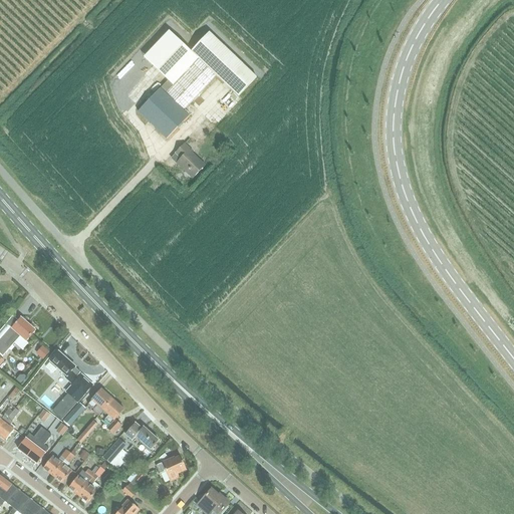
[(167,80),(160,88),(138,111),(167,140),(189,115),(183,110),(216,75),(238,96),(256,77),(209,32),(191,51),(199,58),(198,59),(169,31),(144,57),(167,80)]
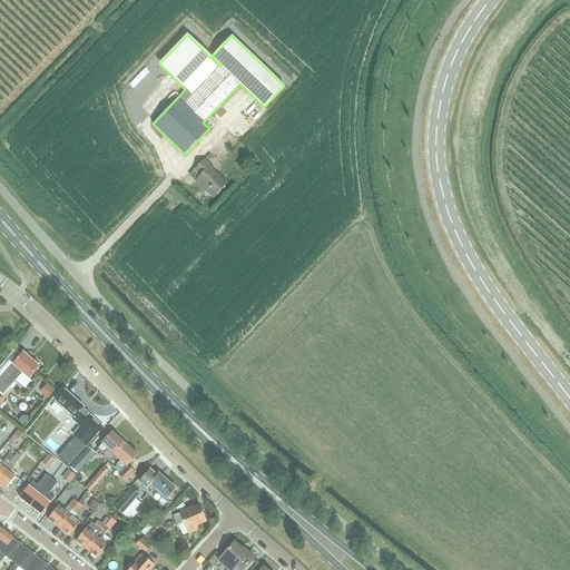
[(239,127),(264,111),(261,106),(236,121),(239,127)]
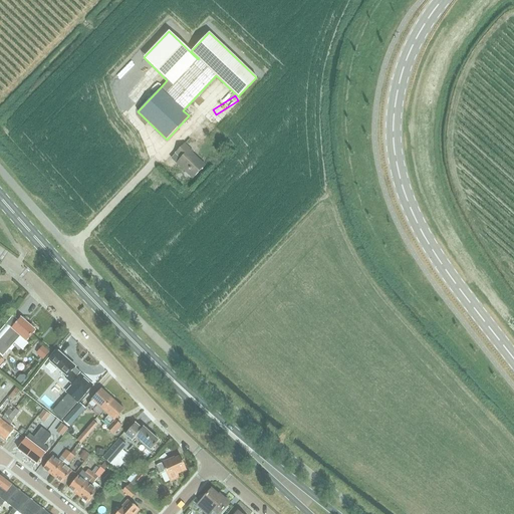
[(191,178),(203,166),(190,153),(192,151),(184,144),(174,154),(180,159),(175,163),(191,178)]
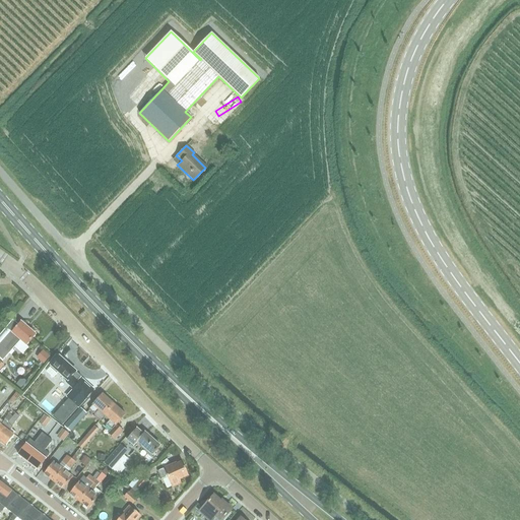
[(12,322),(0,335),(0,358),(3,362),(21,341),(26,346),(37,335),(21,322),(17,326),(12,322)]
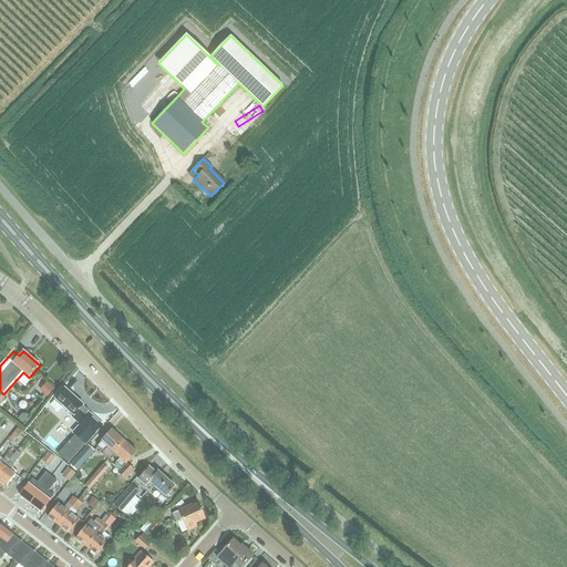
[(78,381),(82,377),(74,369),(70,373),(78,381)]
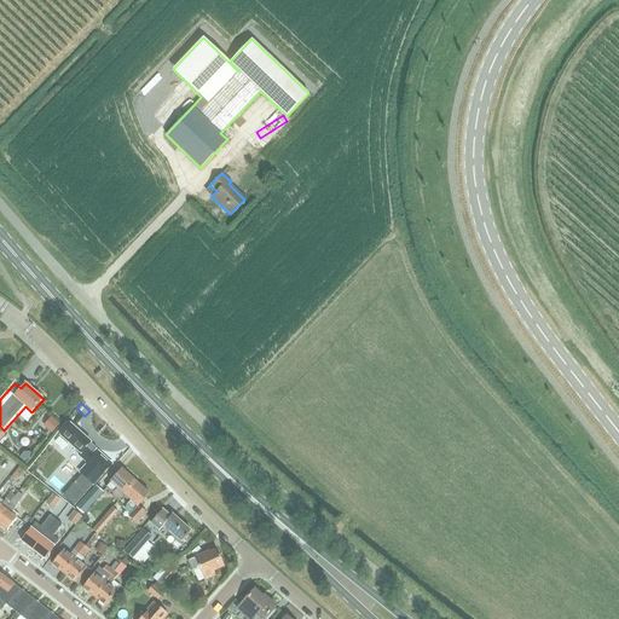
[(52,417),(45,426),(53,433),(61,424),(52,417)]
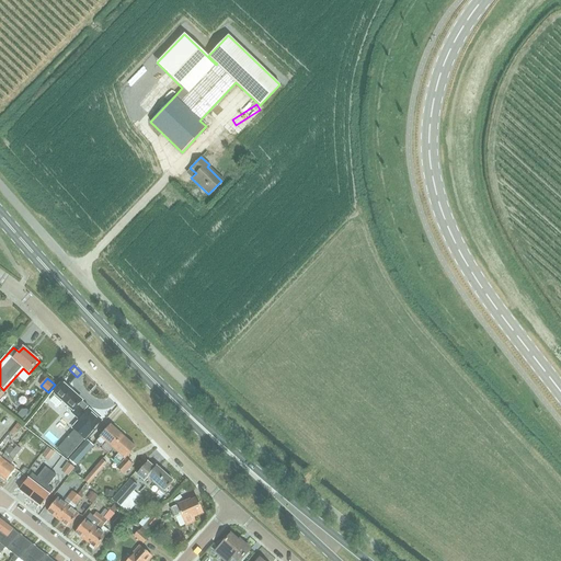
[(65,385),(50,401),(58,408),(63,402),(73,411),(72,412),(79,418),(88,407),(71,392),(72,391),(65,385)]
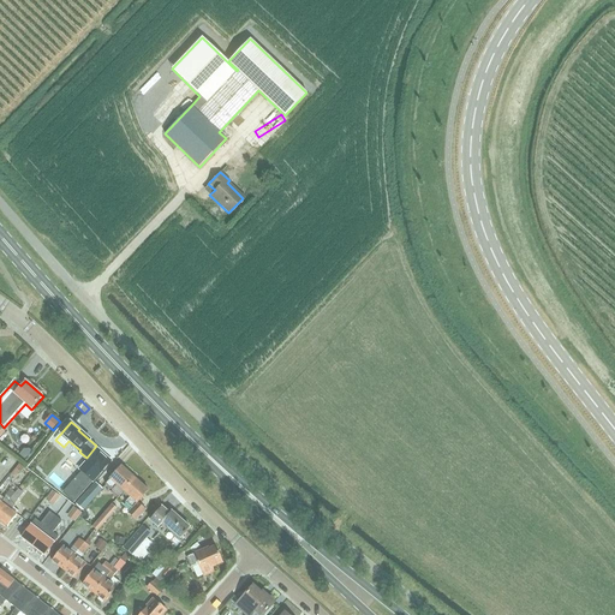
[(97,449),(79,470),(94,482),(112,461),(97,449)]
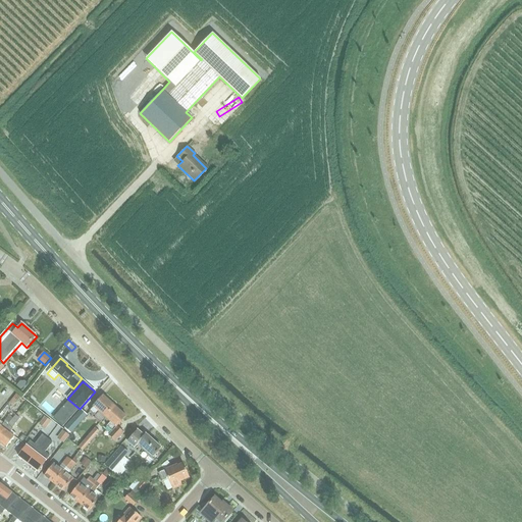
[(16,394),(9,404),(13,407),(20,398),(16,394)]
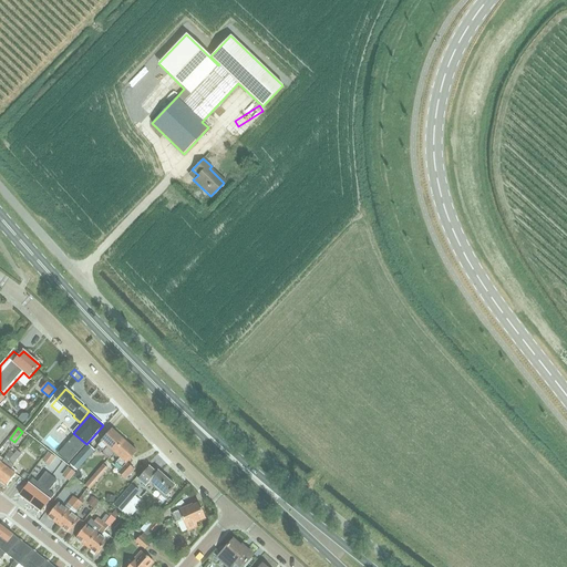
[(114,454),(124,442),(112,431),(98,447),(103,453),(107,449),(114,454)]
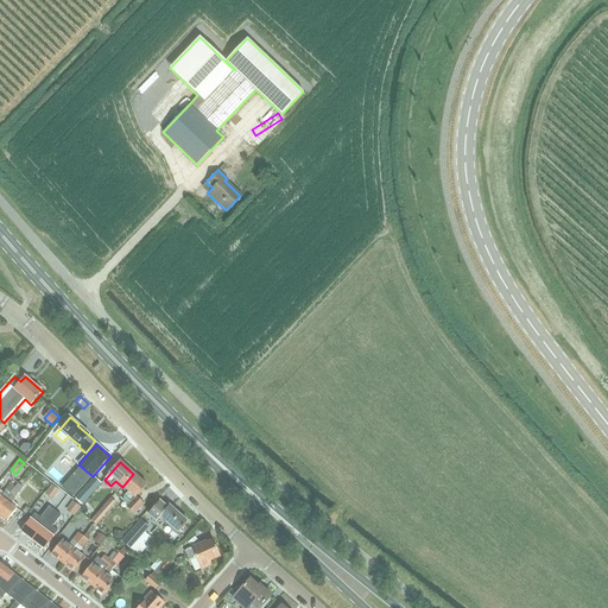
[(133,474),(122,487),(128,492),(124,498),(131,502),(126,507),(134,514),(143,505),(135,498),(146,486),(133,474)]
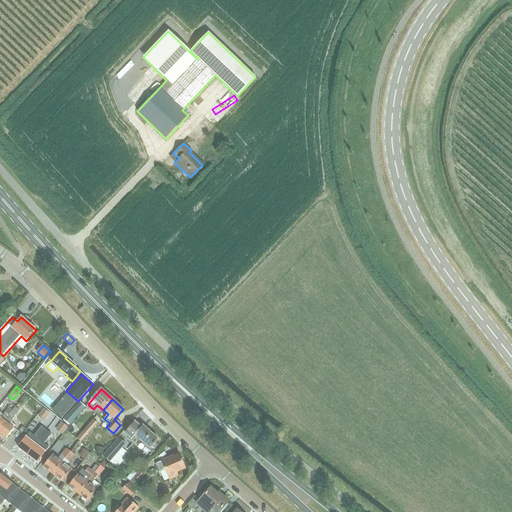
[(69,425),(85,407),(79,402),(63,420),(69,425)]
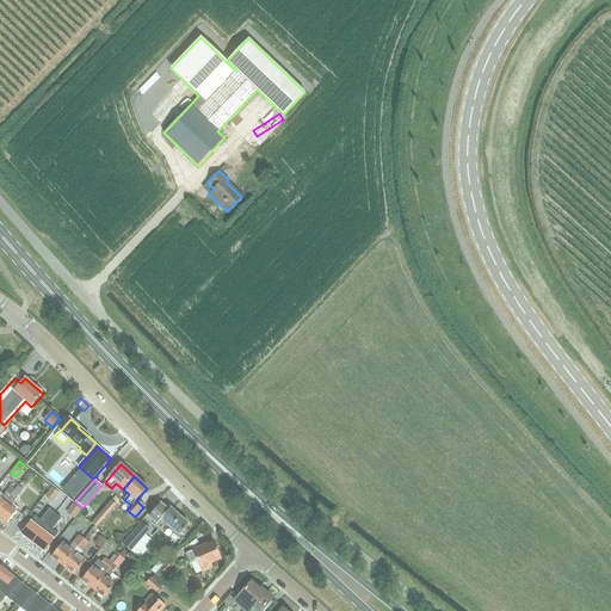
[(0,510),(19,487),(19,486),(16,491),(12,487),(1,500),(0,498),(0,510)]
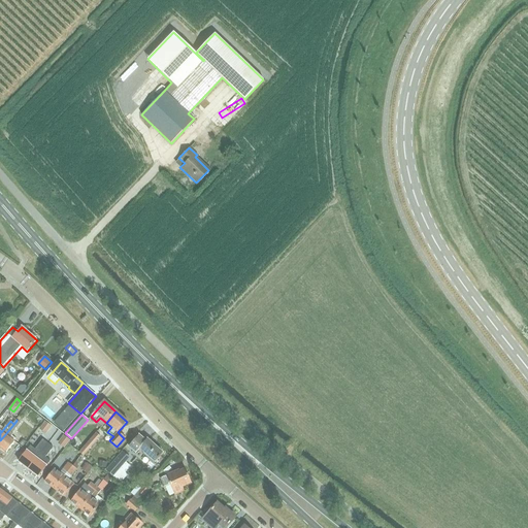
[(17,421),(0,440),(0,448),(6,453),(14,442),(9,438),(13,434),(12,433),(20,423),(17,421)]
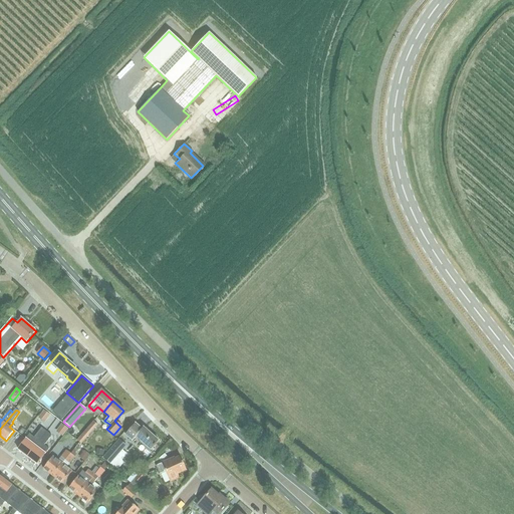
[(44,410),(41,413),(48,418),(50,415),(44,410)]
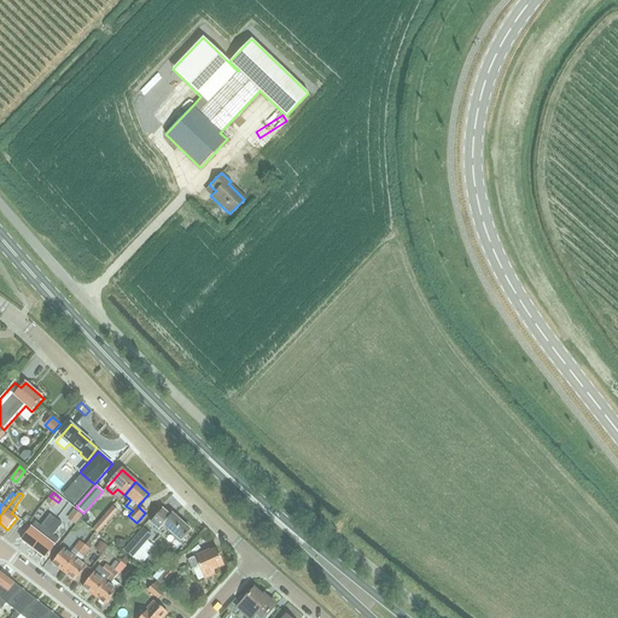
[(112,507),(93,530),(99,534),(118,511),(112,507)]
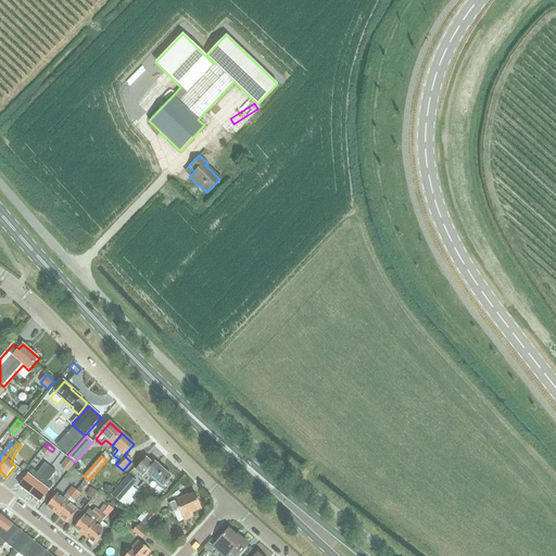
[(67,458),(64,462),(72,467),(74,464),(67,458)]
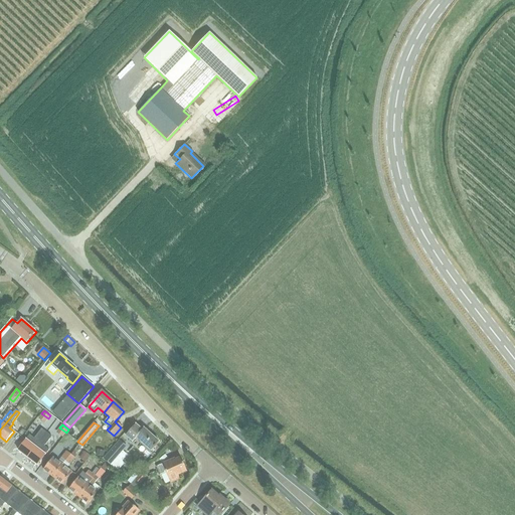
[(158,443),(143,428),(142,431),(135,424),(125,436),(132,442),(136,438),(150,452),(158,443)]
